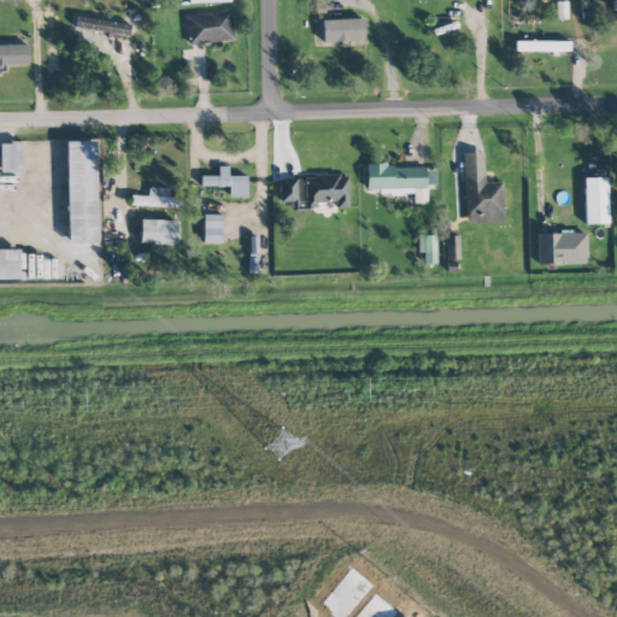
[(234,37),(229,9),(184,16),(188,45),(234,37)]
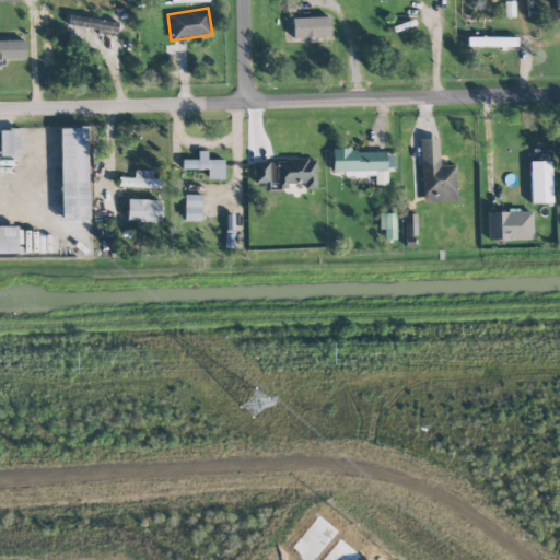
[(67,26),(117,31),(117,18),(67,14),(67,26)]
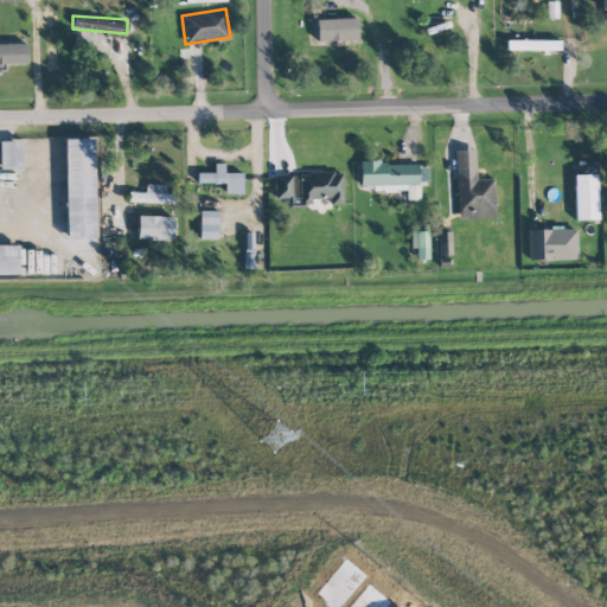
[(317,40),(357,39),(356,18),(315,19),(317,40)]
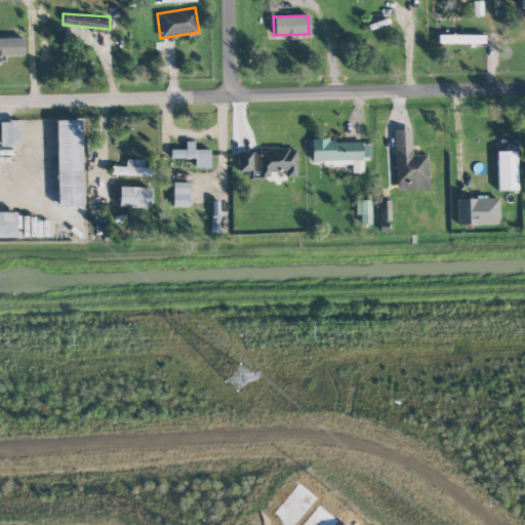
[(438,43),(484,43),(484,34),(438,35),(438,43)]
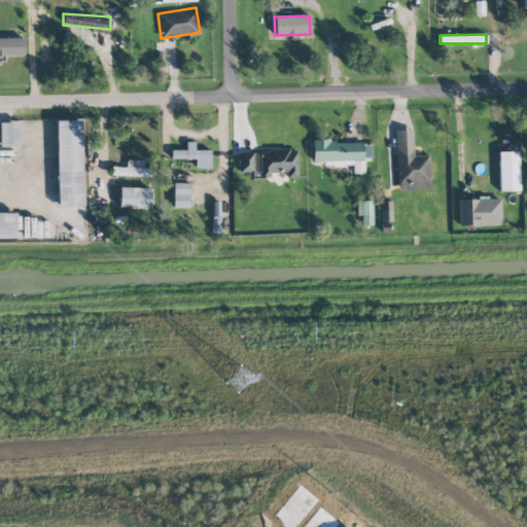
[(0,37),(0,55),(24,55),(24,37),(0,37)]
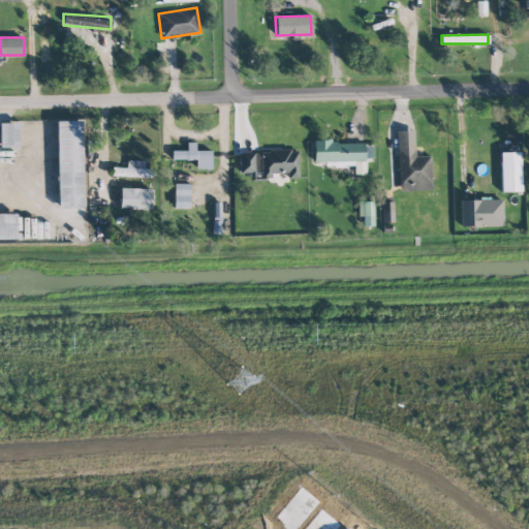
[(82,120),(56,121),(57,208),(83,208),(82,120)]
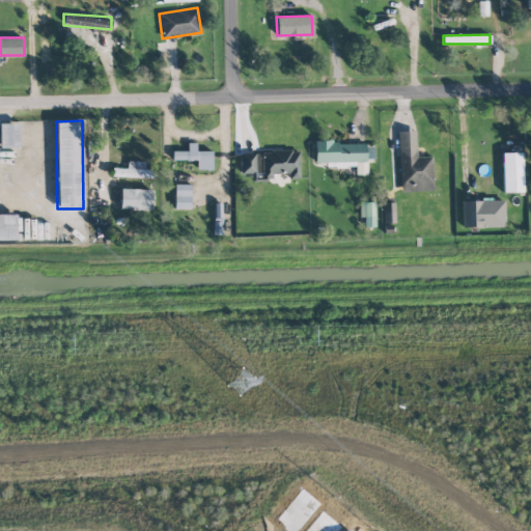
[(19,123),(0,122),(0,147),(19,147),(19,123)]
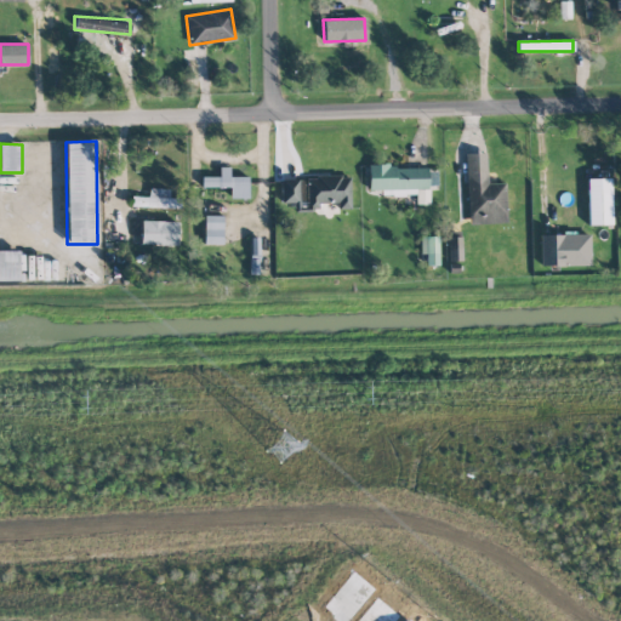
[(506,222),(505,183),(486,183),(485,153),(466,153),(468,224),(506,222)]
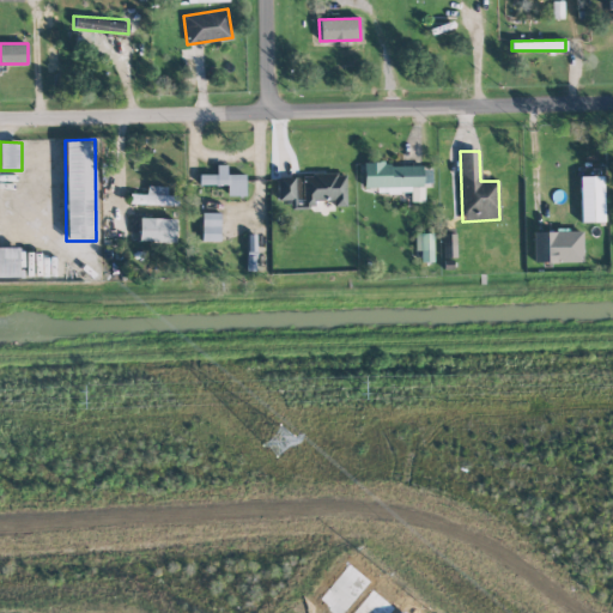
[(243,195),(243,175),(226,175),(226,164),(217,164),(217,175),(199,175),(199,184),(226,184),(226,195),(243,195)]
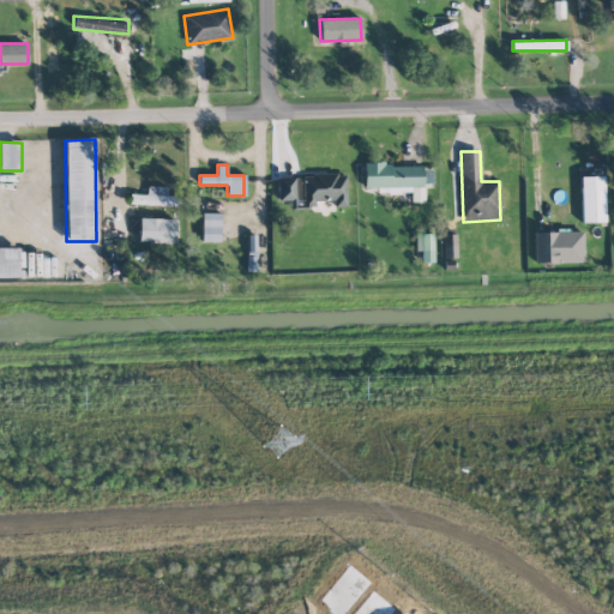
[(363,166),(363,188),(378,187),(378,193),(413,192),(413,187),(432,186),(432,164),(363,166)]
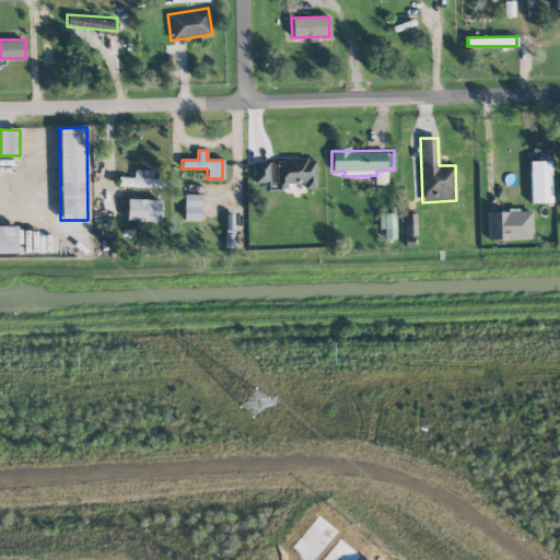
[(315,159),(277,159),(277,185),(305,185),(305,188),(315,188),(315,159)]
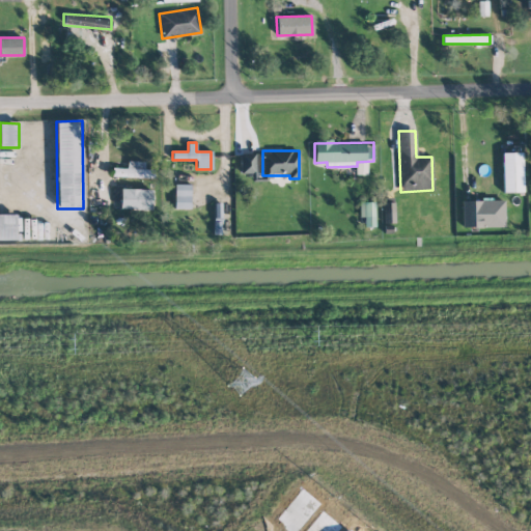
[(503,192),(523,192),(522,151),(502,152),(503,192)]
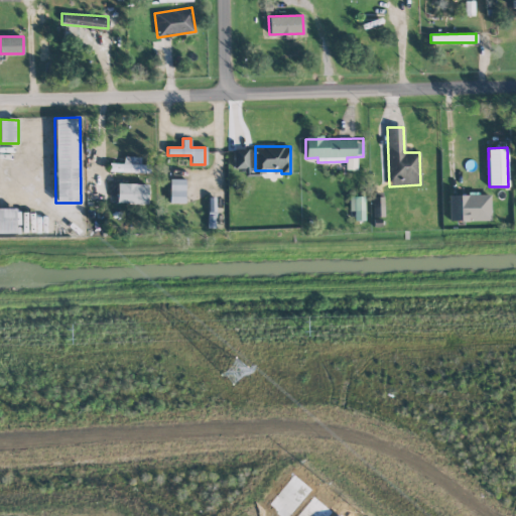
[(248,149),(233,150),(234,168),(249,168),(248,149)]
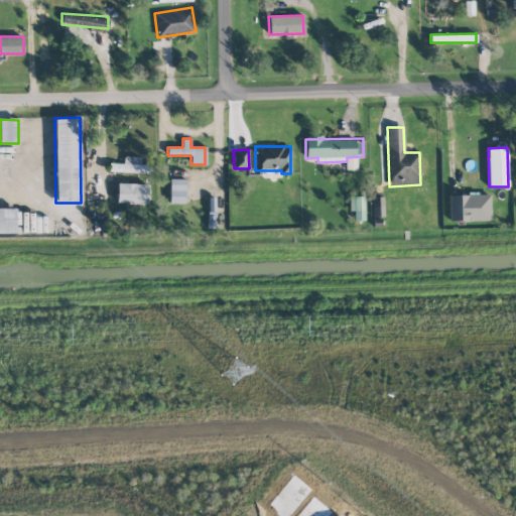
[(140,156),(124,156),(124,163),(110,163),(110,171),(150,172),(150,165),(140,164),(140,156)]
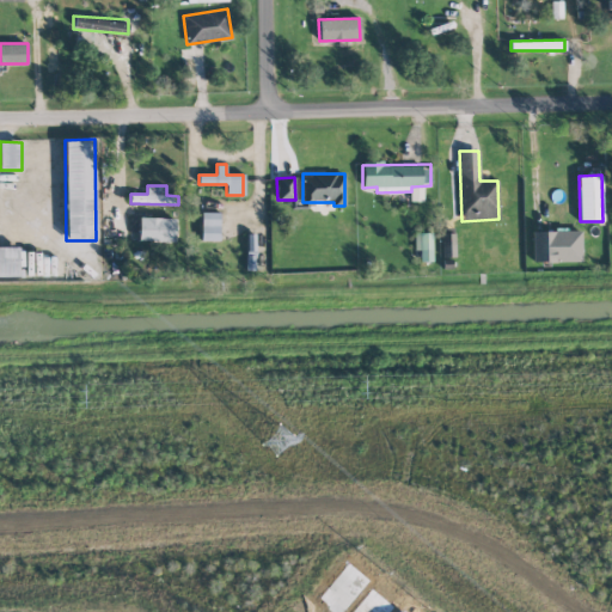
[(219,213),(201,212),(200,240),(219,240),(219,213)]
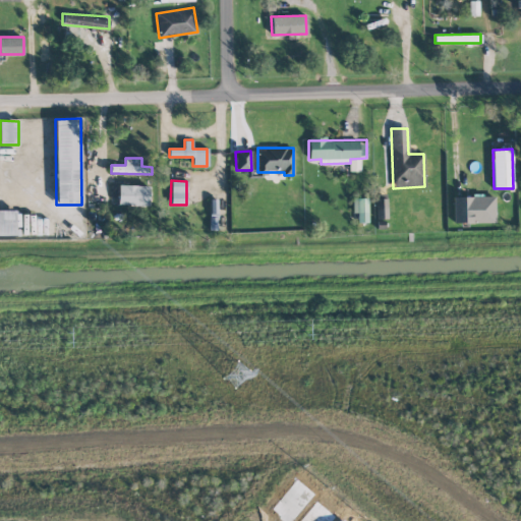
[(148,206),(149,186),(118,185),(117,205),(148,206)]
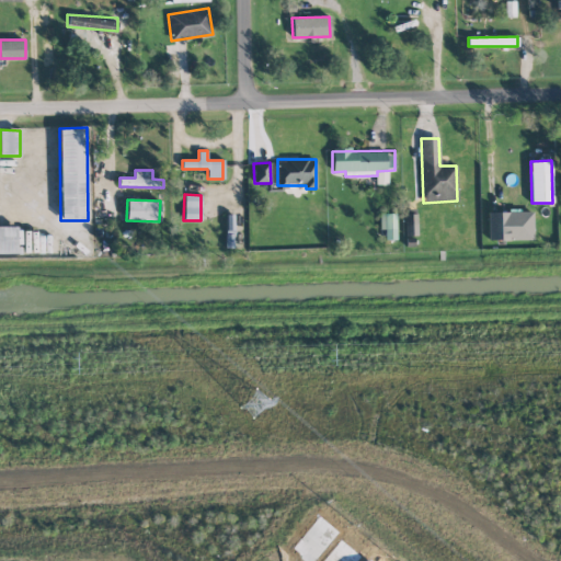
[(517,239),(516,212),(488,212),(489,240),(517,239)]
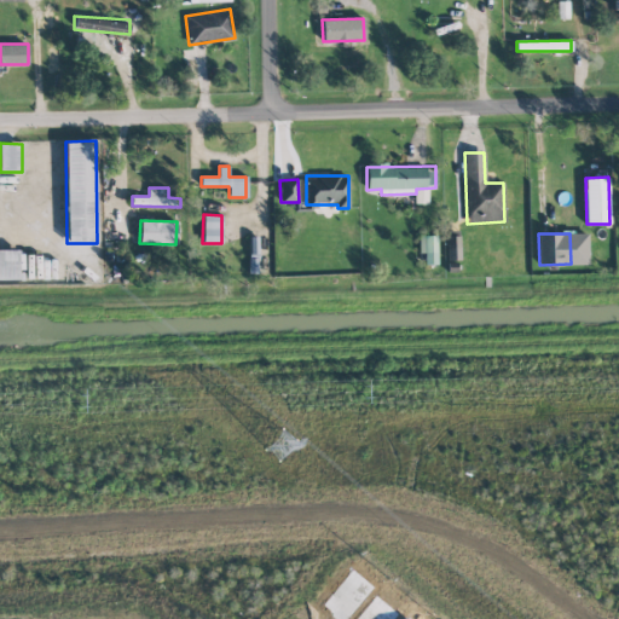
[(437,236),(418,236),(418,253),(424,253),(424,264),(437,264),(437,236)]
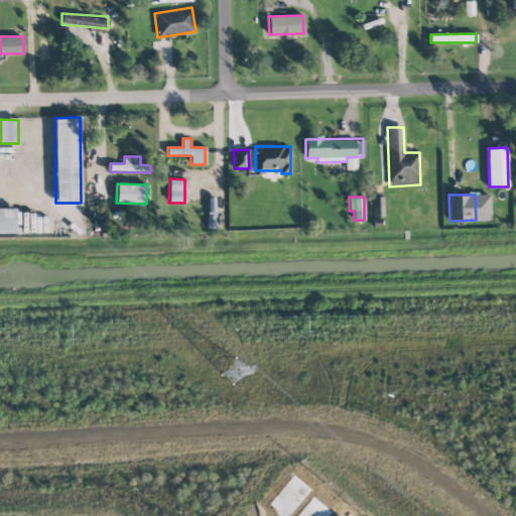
[(383,197),(373,197),(373,217),(383,217),(383,197)]
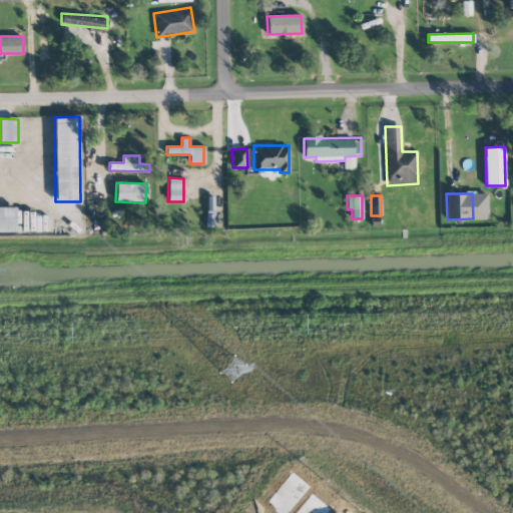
[(14,206),(0,206),(0,231),(15,231),(14,206)]
